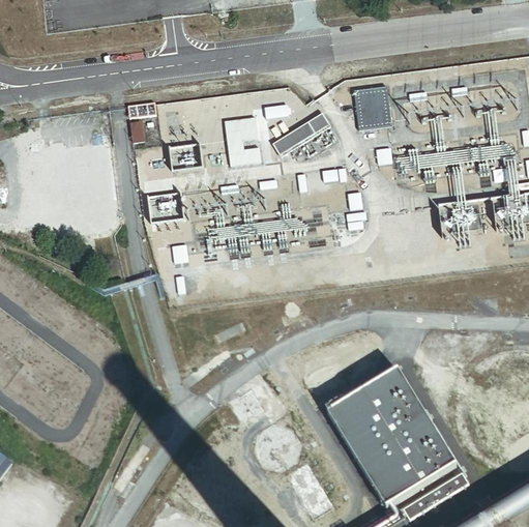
[(386,86),(354,90),(359,130),(391,126),(386,86)]
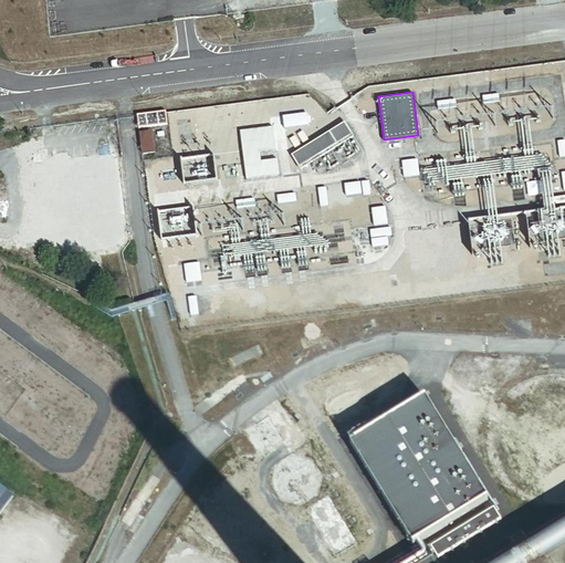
[(164,122),(163,108),(134,112),(136,126),(164,122)]
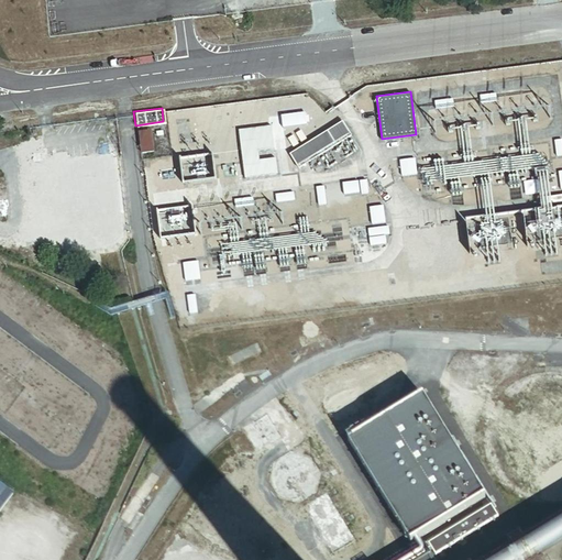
[(342,119),(289,152),(298,166),(351,133),(342,119)]
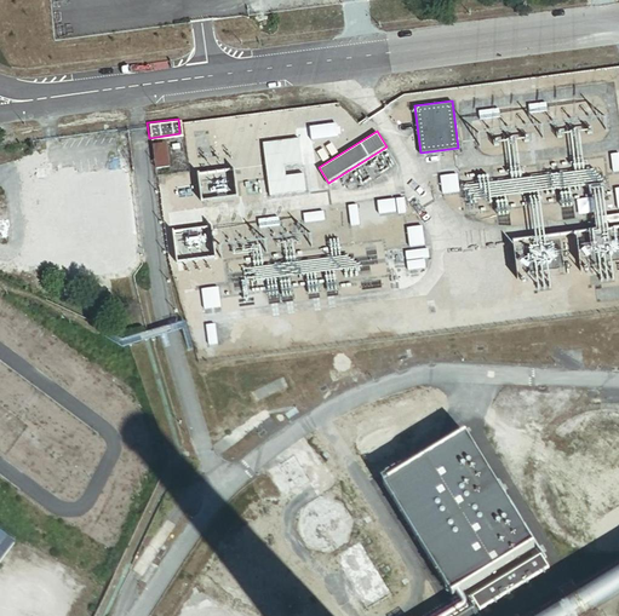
[(299,137),(263,142),(269,194),(305,189),(303,172),(285,174),(284,165),(303,162),(299,137)]
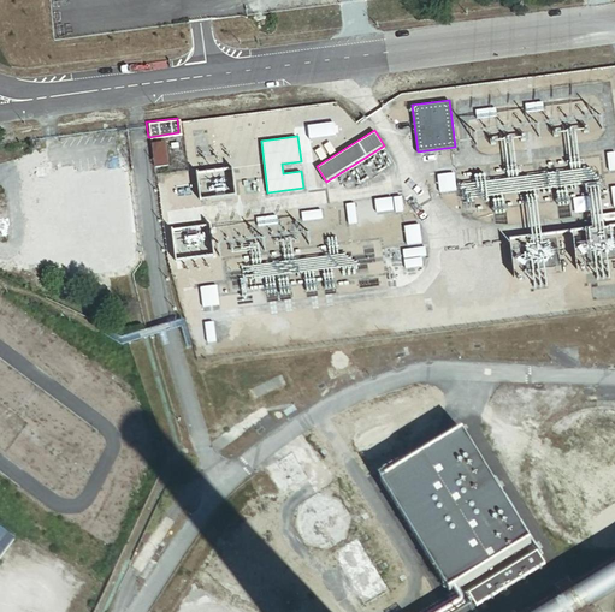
[(163,140),(148,142),(152,166),(166,164),(163,140)]
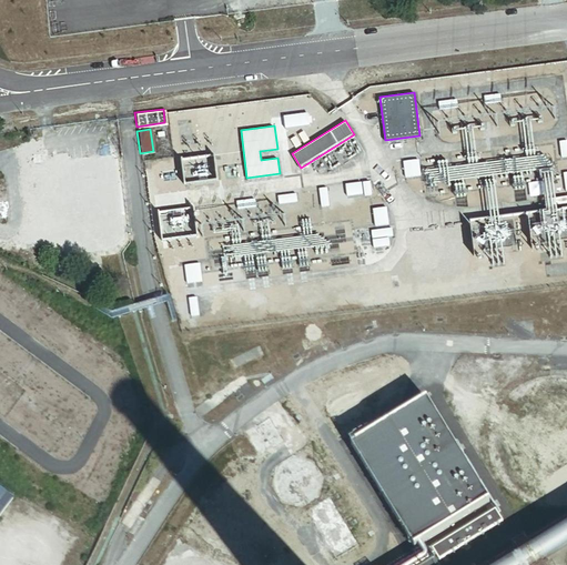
[(418,158),(403,160),(405,174),(419,173),(418,158)]
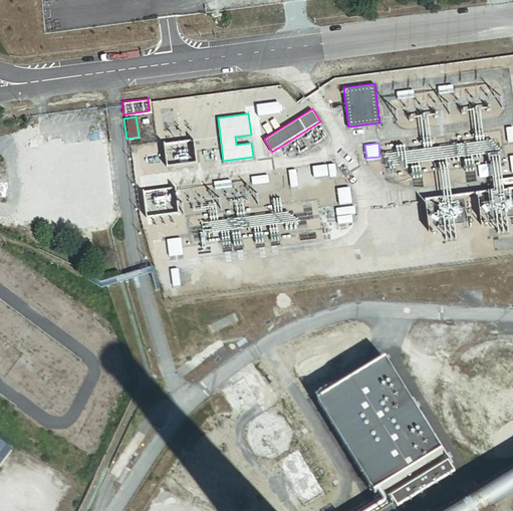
[(295,168),(288,169),(290,185),(297,184),(295,168)]
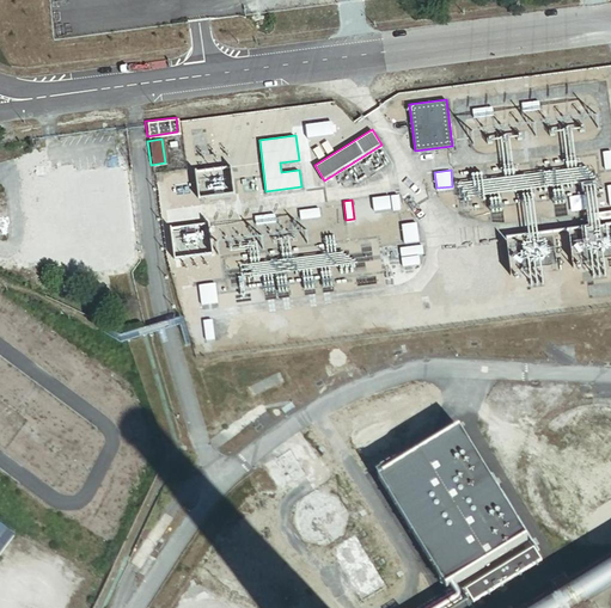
[(299,209),(300,217),(319,215),(318,207),(299,209)]
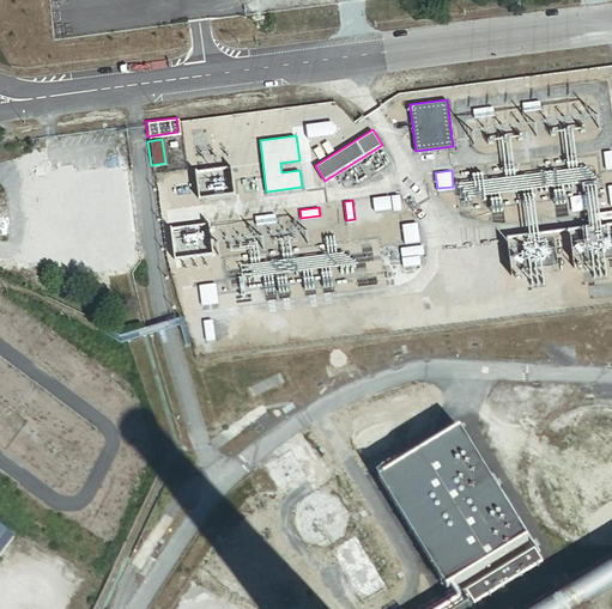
[(274,213),(256,214),(258,223),(274,221),(274,213)]
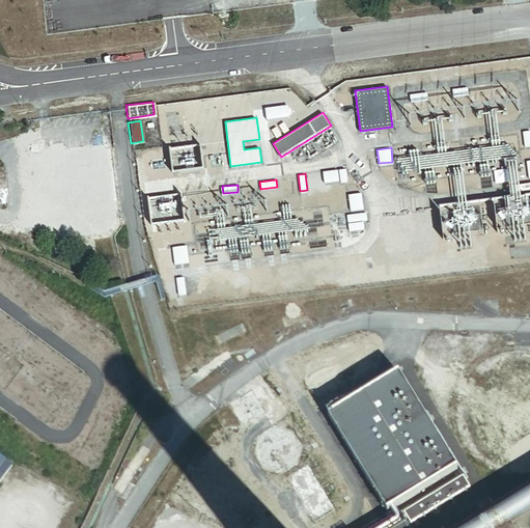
[(360,192),(349,194),(350,209),(362,207),(360,192)]
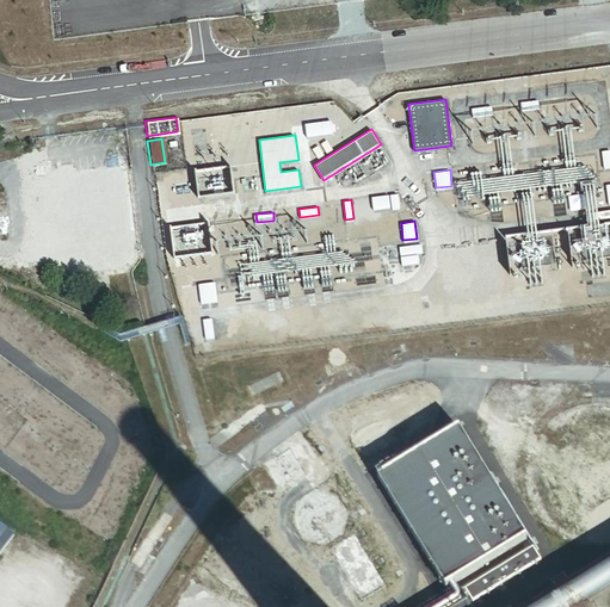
[(420,243),(399,246),(400,254),(421,251),(420,243)]
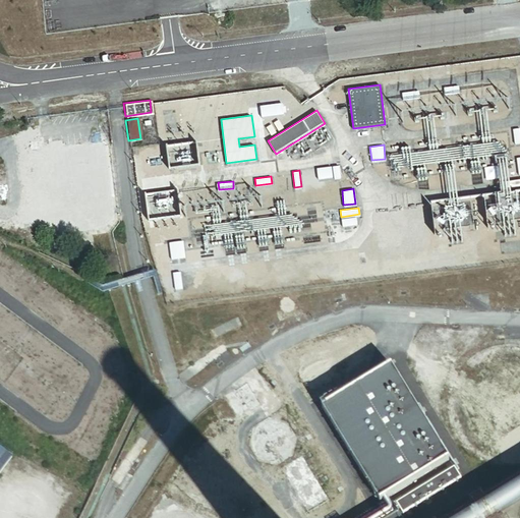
[(180,240),(168,241),(170,257),(182,256),(180,240)]
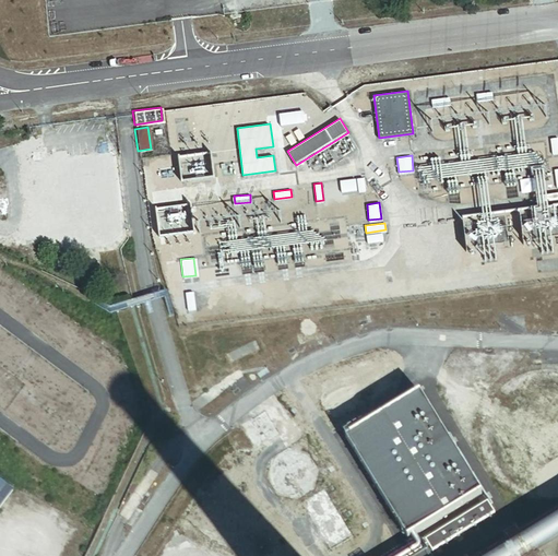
[(481,492),(419,389),(345,434),(406,536),(481,492)]
